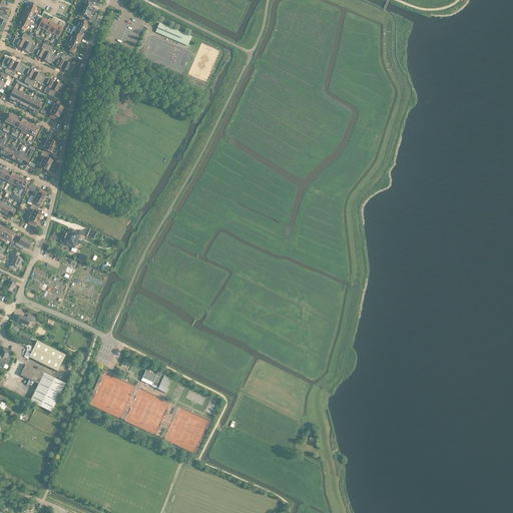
[(3,7),(5,1),(3,0),(0,0),(0,13),(7,16),(10,9),(3,7)]
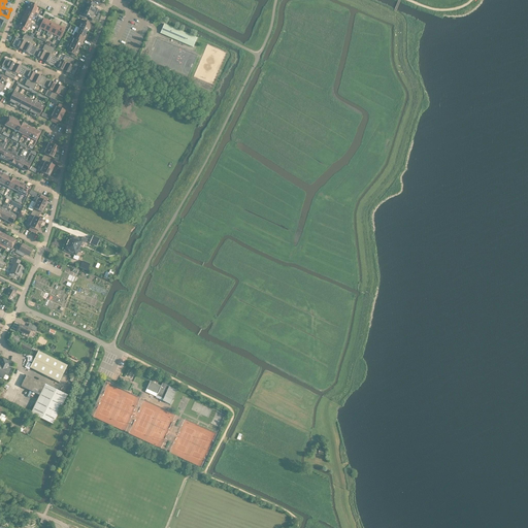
[(95,8),(96,5),(87,1),(83,8),(95,14),(97,9),(95,8)]
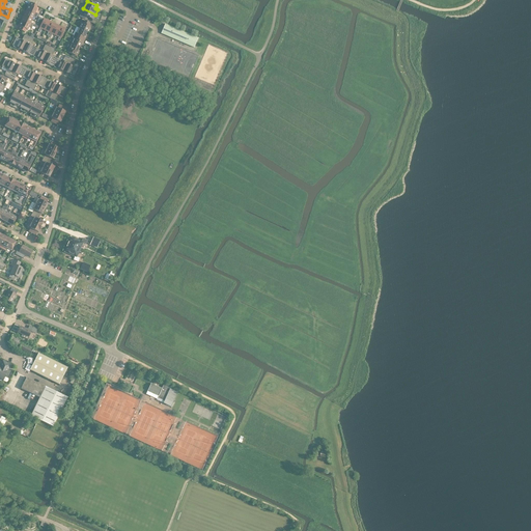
[(28,5),(26,10),(37,16),(38,15),(35,12),(37,9),(36,9),(37,6),(31,3),(29,6),(28,5)]
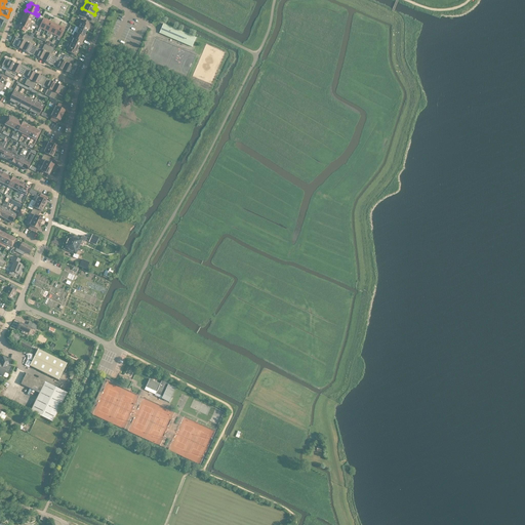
[(92,19),(94,14),(82,8),(79,16),(84,19),(85,16),(92,19)]
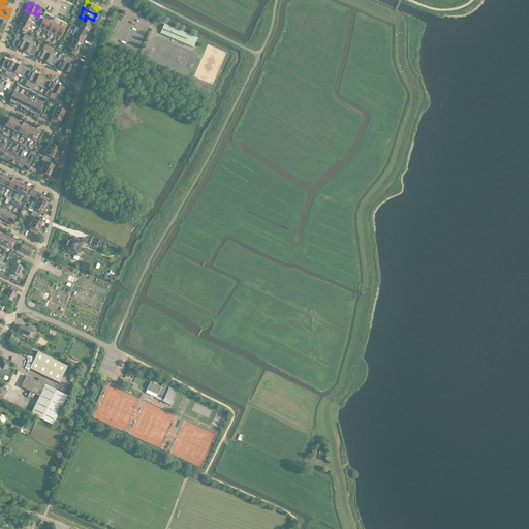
[(36,18),(37,16),(26,10),(24,16),(32,20),(33,17),(36,18)]
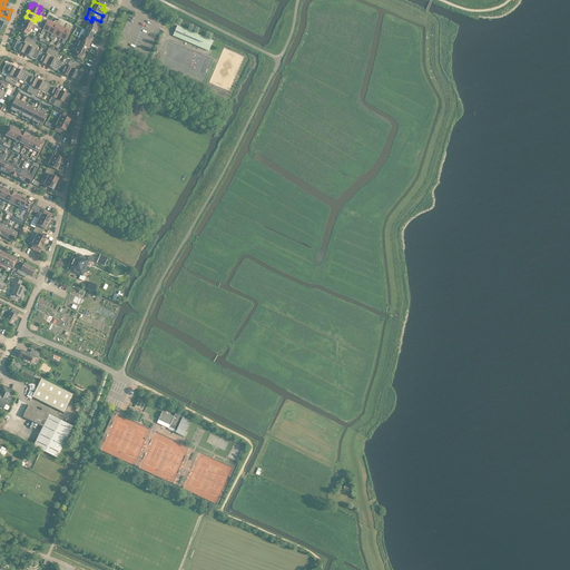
[(32,25),(35,21),(26,17),(22,22),(35,28),(40,30),(41,28),(36,26),(32,25)]
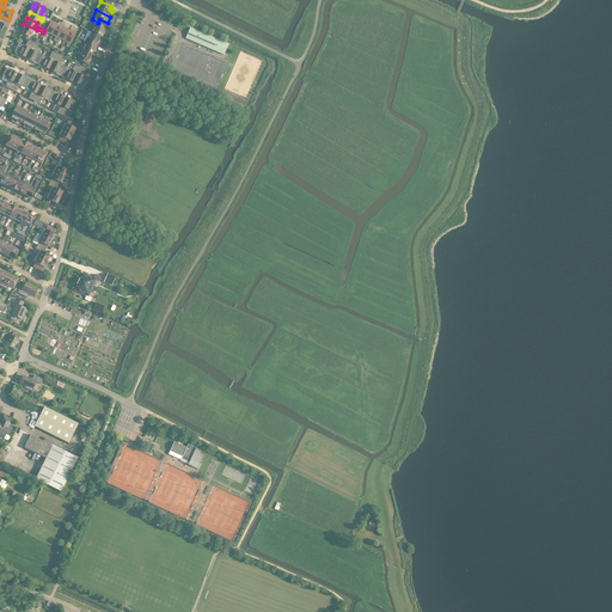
[(46,32),(44,36),(47,37),(48,34),(51,35),(57,24),(50,22),(46,32)]
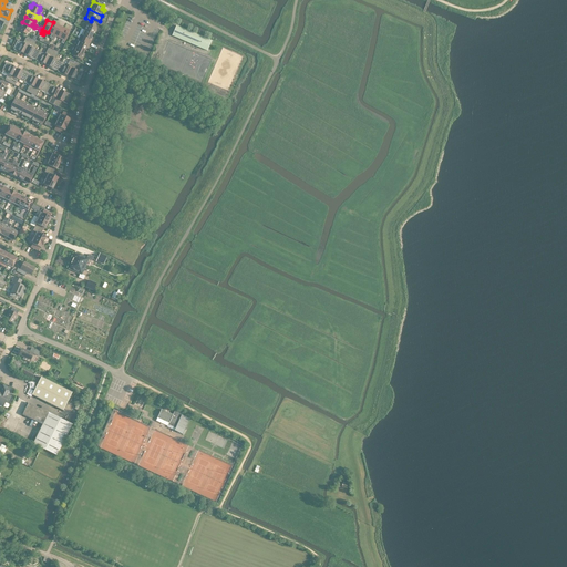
[(86,24),(84,30),(93,34),(95,30),(96,31),(99,27),(88,21),(85,24),(86,24)]
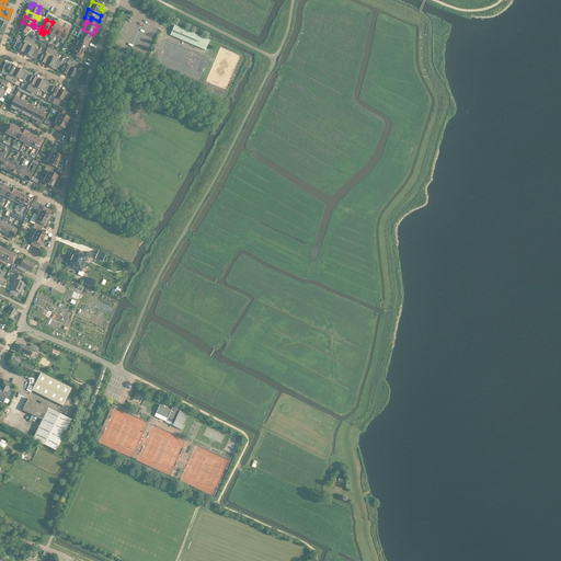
[(34,27),(22,22),(20,27),(21,27),(19,32),(25,35),(27,32),(29,32),(31,29),(33,30),(34,27)]
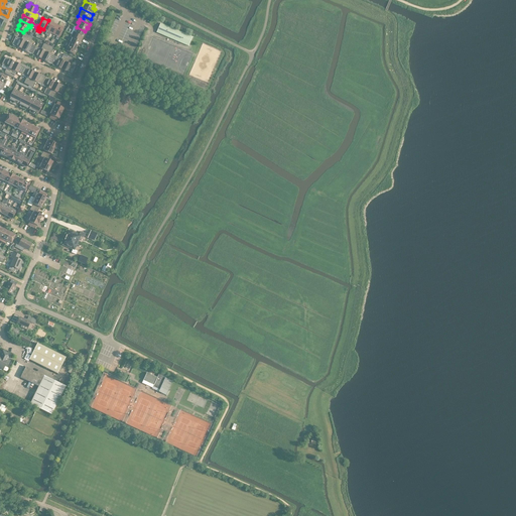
[(53,23),(48,20),(43,29),(46,31),(45,34),(47,35),(53,23)]
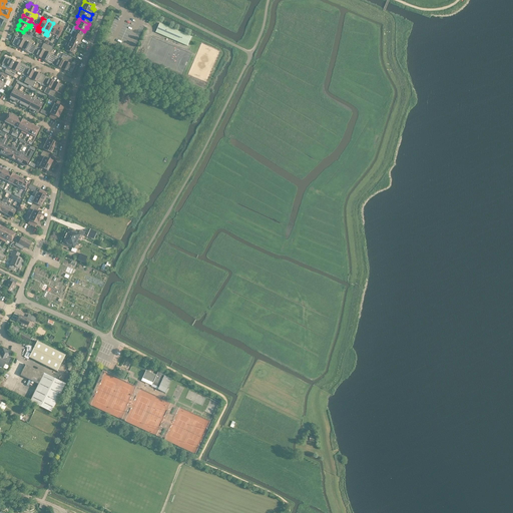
[(47,35),(49,36),(50,33),(54,34),(58,25),(53,23),(47,35)]
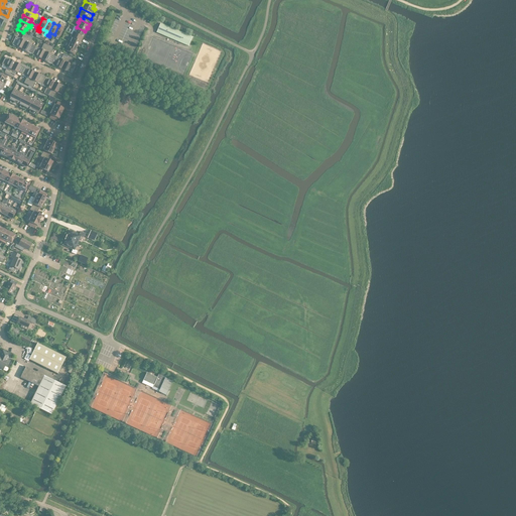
[(192,37),(160,23),(157,31),(174,39),(173,40),(188,46),(192,37)]
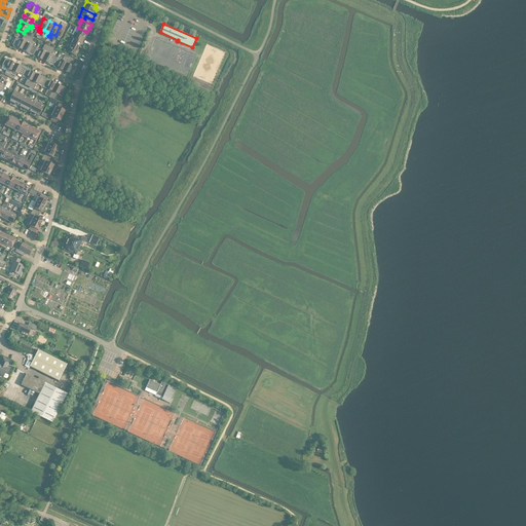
[(65,29),(60,26),(55,35),(59,37),(57,40),(59,41),(61,38),(65,29)]
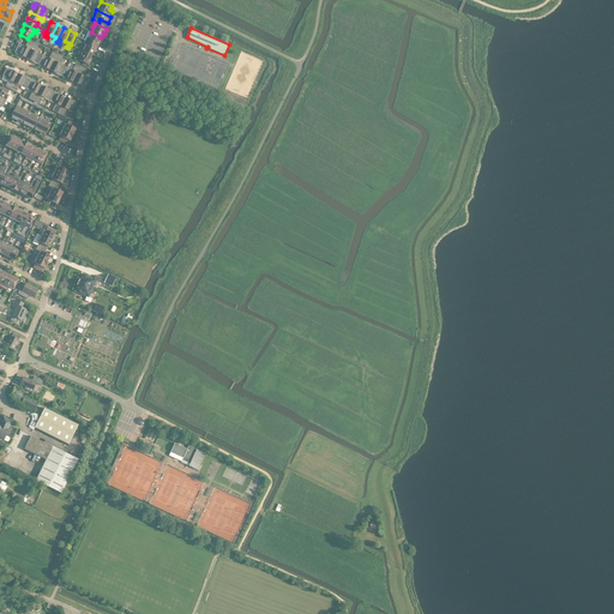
[(98,42),(101,37),(91,32),(89,38),(88,37),(85,41),(97,47),(100,42),(98,42)]
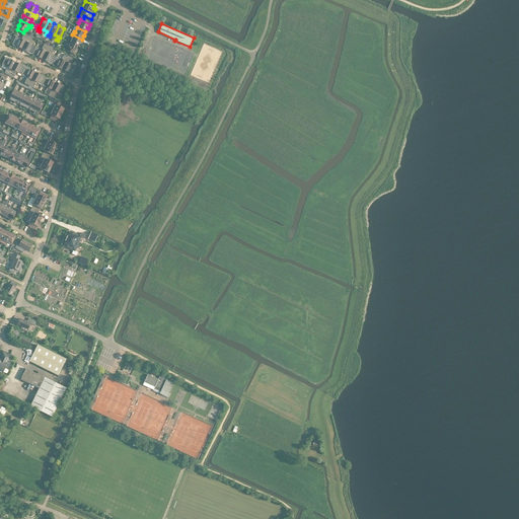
[(19,48),(20,47),(22,49),(28,36),(24,33),(21,40),(15,36),(12,45),(13,45),(13,46),(15,47),(19,48)]
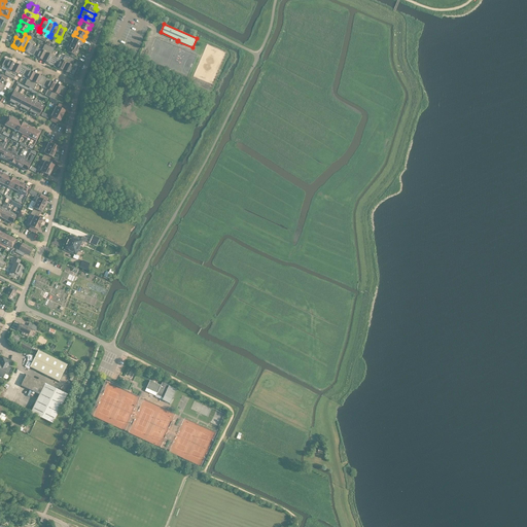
[(82,44),(83,40),(73,35),(72,38),(73,38),(71,43),(79,47),(81,43),(82,44)]
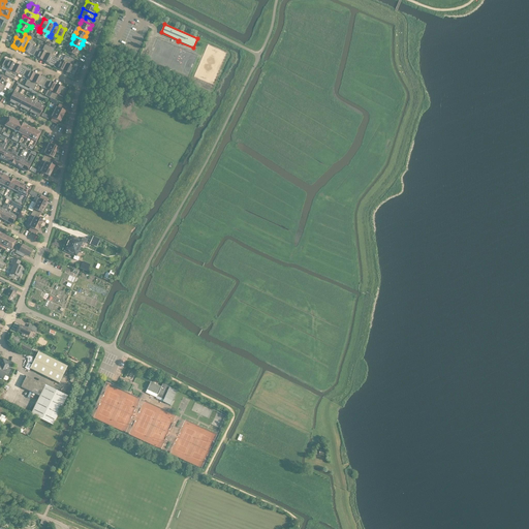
[(34,39),(29,37),(23,50),(26,51),(25,52),(29,54),(29,55),(31,56),(32,55),(33,56),(36,48),(31,45),(34,39)]
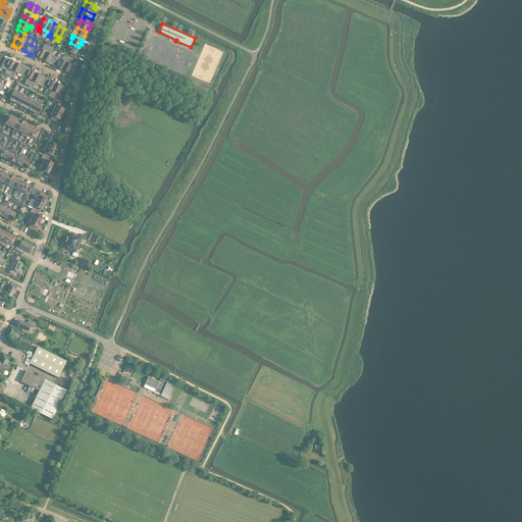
[(67,48),(66,47),(65,50),(75,55),(77,51),(76,51),(79,47),(70,43),(67,48)]
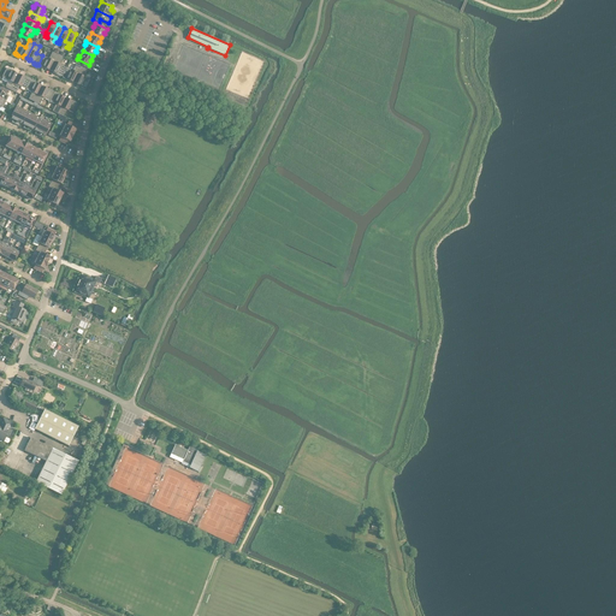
[(39,66),(42,67),(47,69),(47,67),(51,70),(58,55),(52,52),(49,59),(42,55),(39,65),(40,65),(39,66)]
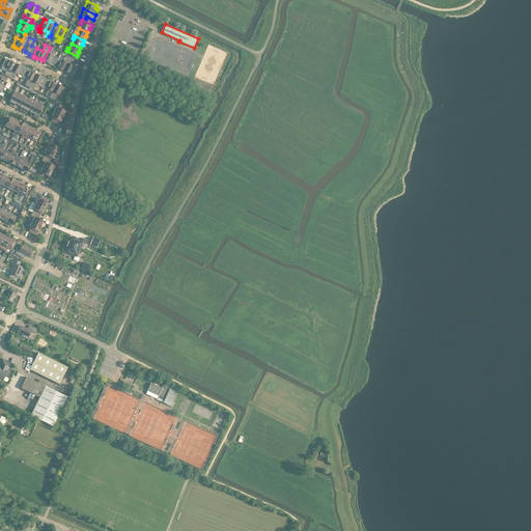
[(52,65),(53,66),(57,58),(52,56),(55,50),(50,48),(44,60),(47,61),(46,62),(50,64),(49,65),(52,66),(52,65)]
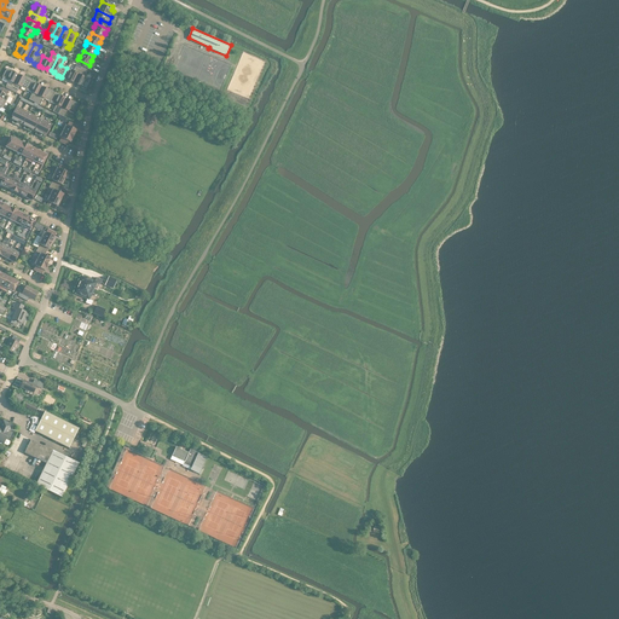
[(75,82),(82,68),(76,64),(73,71),(67,68),(62,77),(63,77),(63,79),(67,80),(71,81),(71,80),(75,82)]
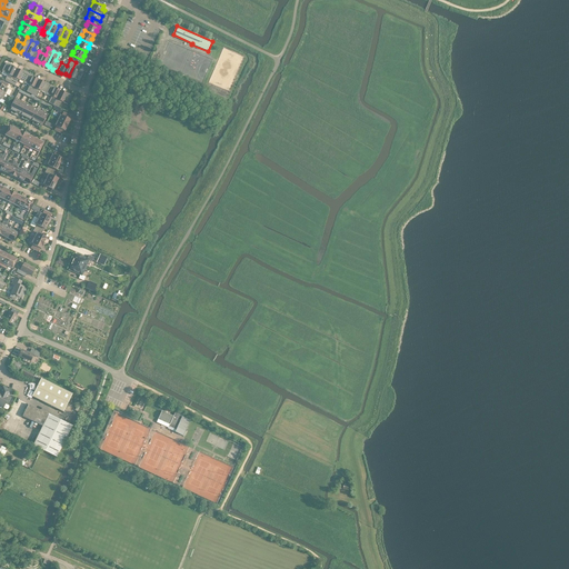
[(80,65),(76,62),(69,76),(72,77),(71,78),(75,80),(78,82),(78,81),(79,82),(83,75),(78,71),(80,65)]
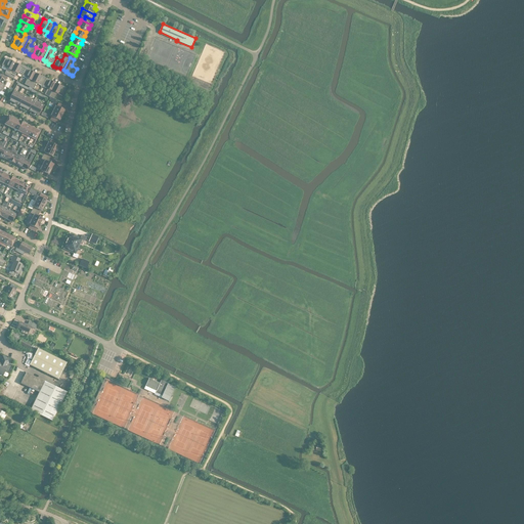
[(4,74),(9,77),(15,64),(12,63),(12,62),(9,60),(9,59),(7,58),(6,58),(5,58),(1,66),(2,66),(1,69),(6,71),(4,74)]
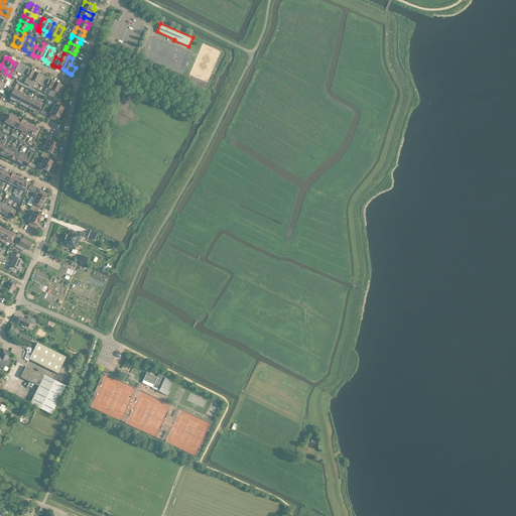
[(17,65),(15,63),(9,76),(13,78),(16,73),(21,75),(25,68),(24,67),(22,65),(21,66),(18,63),(17,65)]
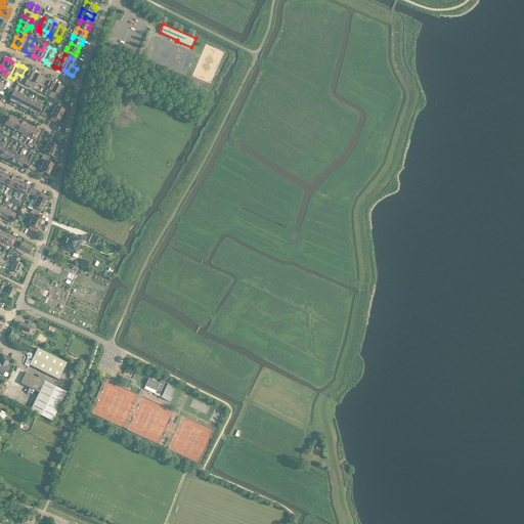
[(25,84),(29,87),(35,75),(33,74),(33,72),(30,71),(30,70),(27,69),(26,69),(22,76),(28,79),(25,84)]
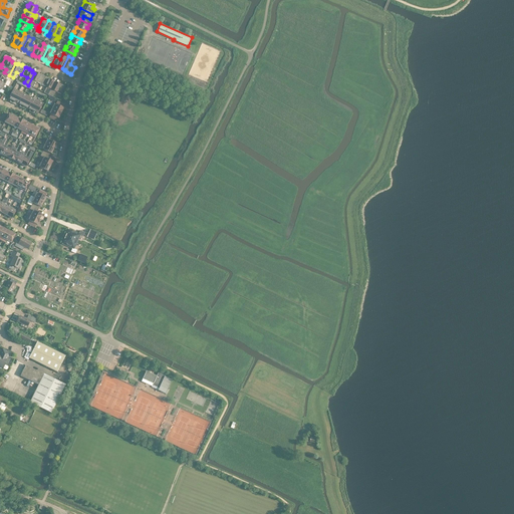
[(36,81),(41,84),(45,77),(44,76),(41,74),(41,75),(38,73),(37,74),(34,73),(28,85),(32,86),(33,87),(36,81)]
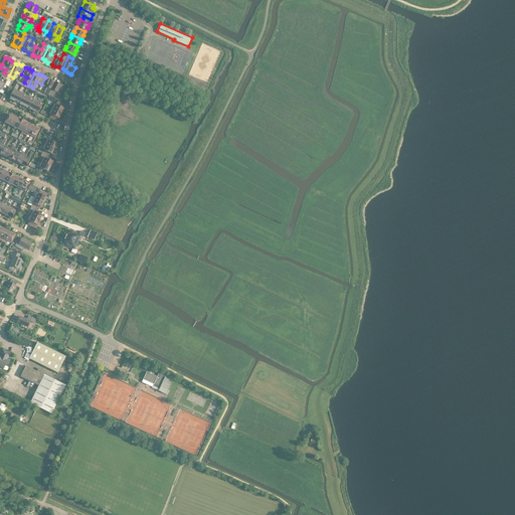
[(44,93),(48,96),(54,83),(51,82),(52,80),(48,79),(49,78),(46,77),(45,77),(41,84),(46,88),(44,93)]
